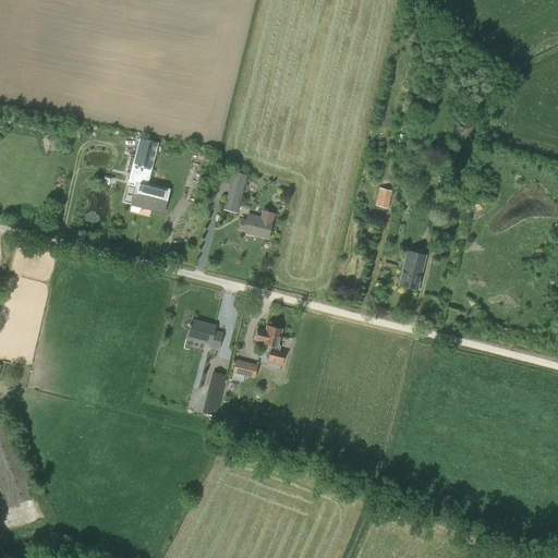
[(131,206),(145,209),(164,214),(168,195),(169,190),(147,184),(157,144),(140,140),(129,181),(136,183),(135,187),(131,203),(131,206)]
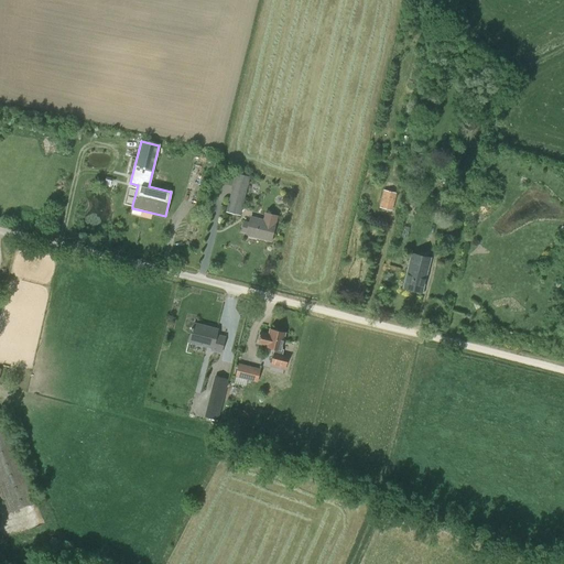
[(250,177),(236,174),(226,213),(240,216),(250,177)]
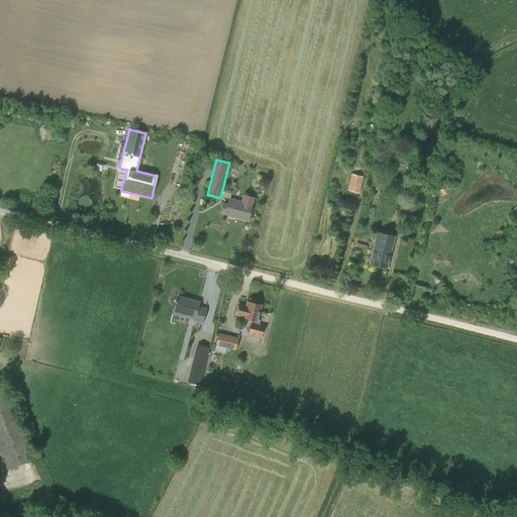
[(364,177),(351,174),(347,190),(359,193),(364,177)]
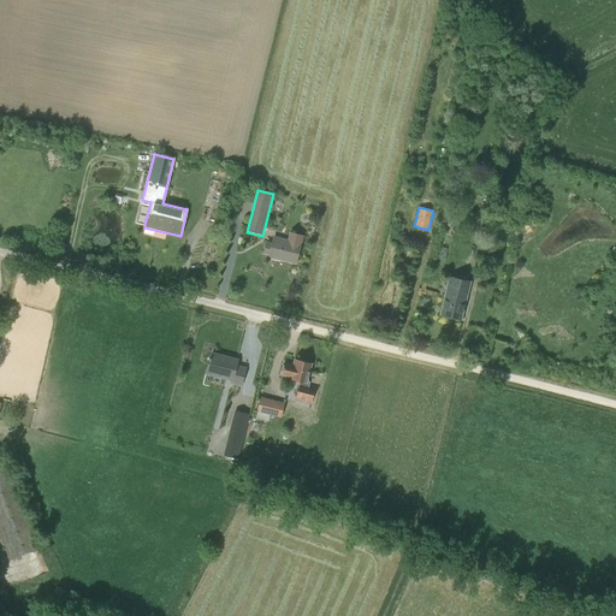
[(295,265),(300,244),(302,236),(289,232),(286,242),(273,238),(272,243),(266,242),(264,254),(268,255),(283,259),(283,261),(295,265)]
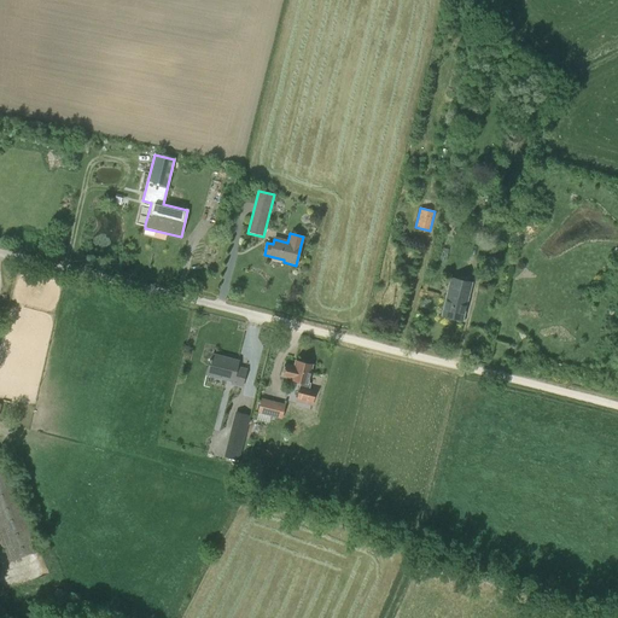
[(471,284),(450,279),(442,315),(462,321),(471,284)]
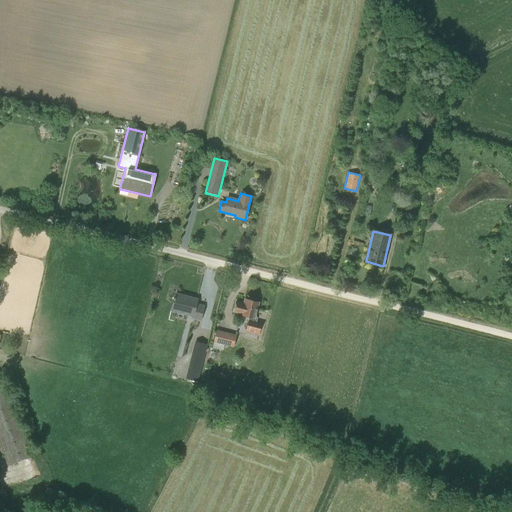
[(171,311),(192,316),(191,319),(200,321),(204,306),(196,303),(197,299),(188,297),(187,298),(175,295),(171,311)]
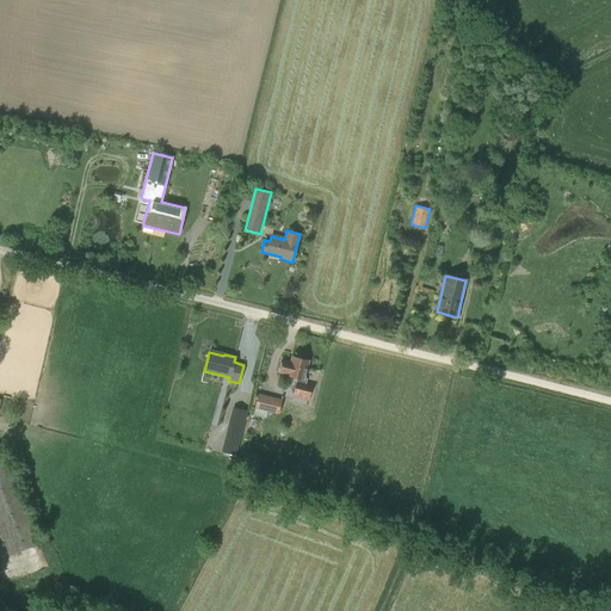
[(291,363),(282,360),(279,374),(289,376),(297,378),(292,397),(308,401),(312,387),(306,384),(307,380),(303,378),(308,362),(295,358),(292,357),(291,363)]
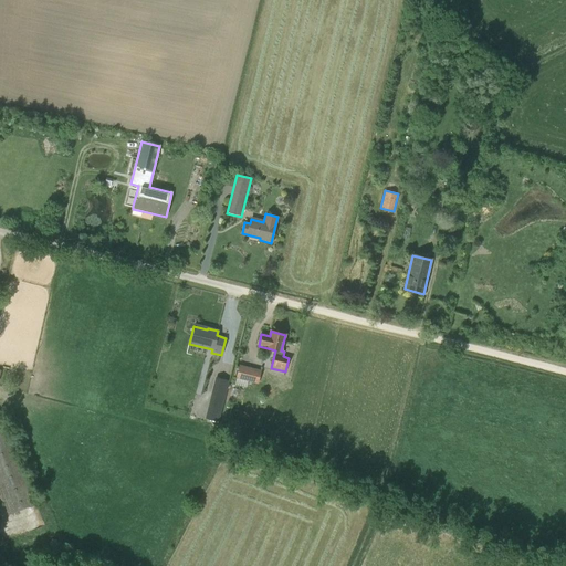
[(239,365),(234,385),(247,387),(248,381),(258,385),(261,370),(239,365)]
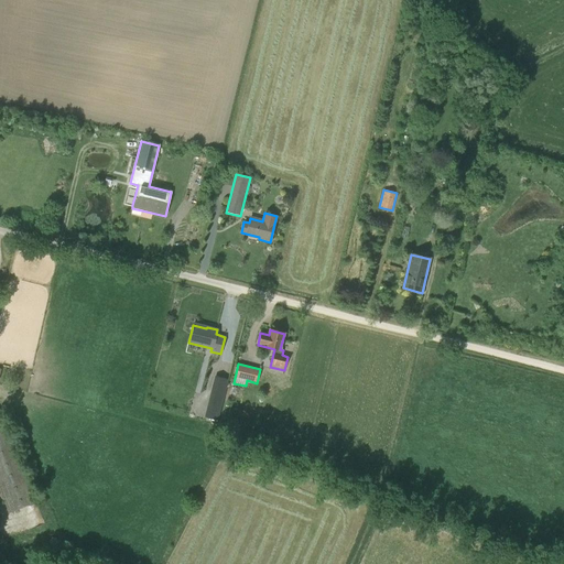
[(212,399),(223,401),(228,380),(217,377),(212,399)]
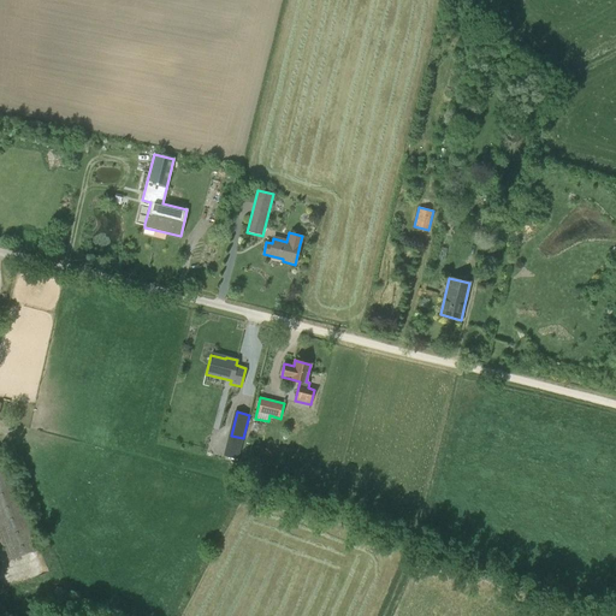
[(3,452),(0,454),(0,538),(9,561),(40,549),(3,452)]
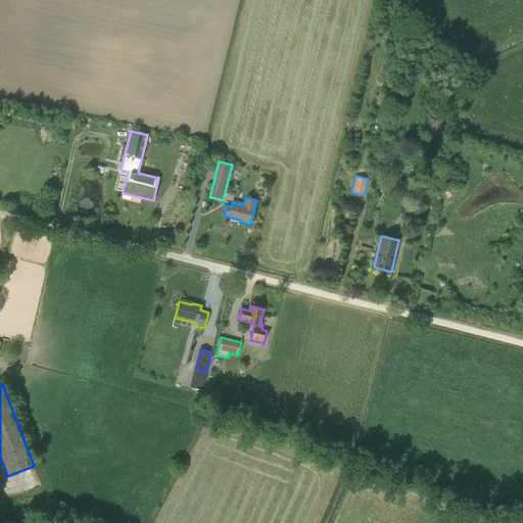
All buildings are outlined.
